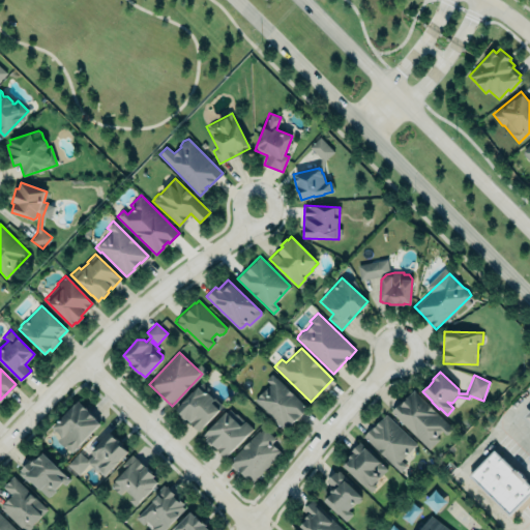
[(269,383),(266,380),(271,374),(306,408),(285,430),(255,400),(269,383)]
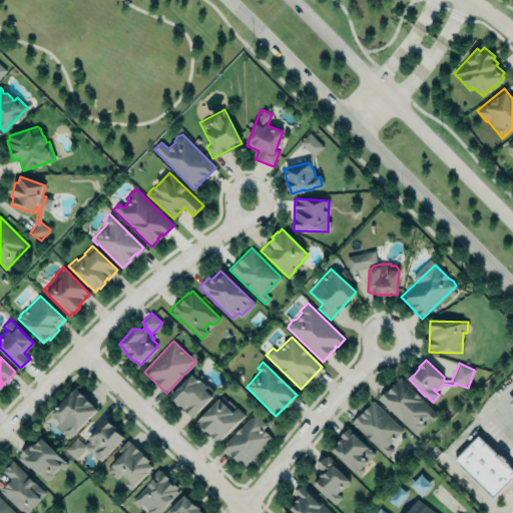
[(171,395),(177,390),(175,389),(191,373),(197,379),(199,377),(208,386),(205,389),(212,396),(192,416),(180,405),(179,405),(174,401),(176,399),(171,395)]
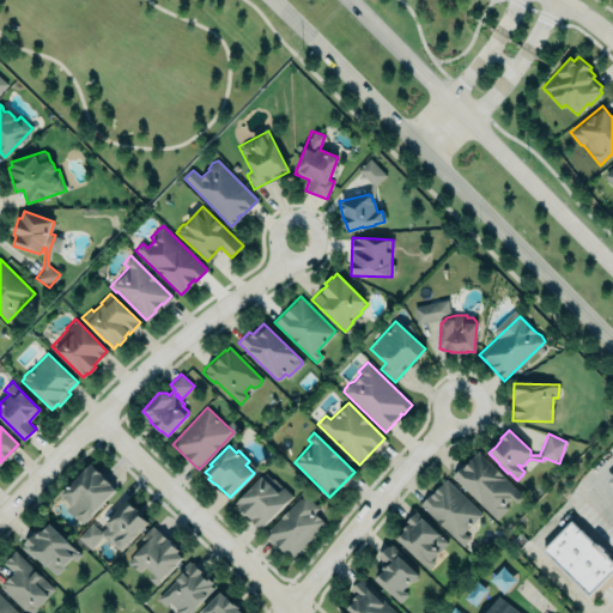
[(451,475),(496,520),(508,508),(504,504),(510,498),(516,502),(523,495),(478,450),(473,455),(474,457),(468,463),(460,471),(457,471),(455,473),(455,472),(451,475)]
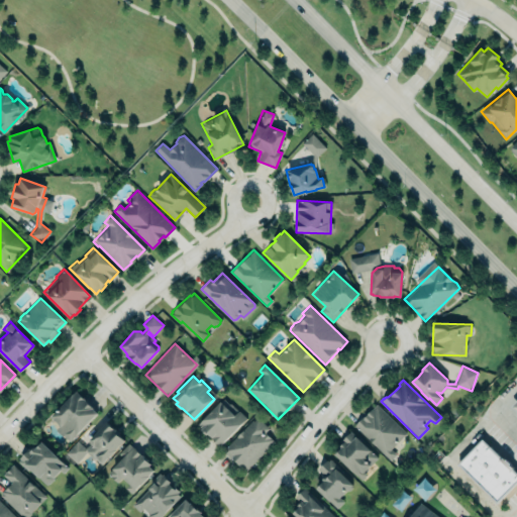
[(50,416),(76,391),(98,413),(70,441),(63,434),(62,435),(56,429),(60,425),(50,416)]
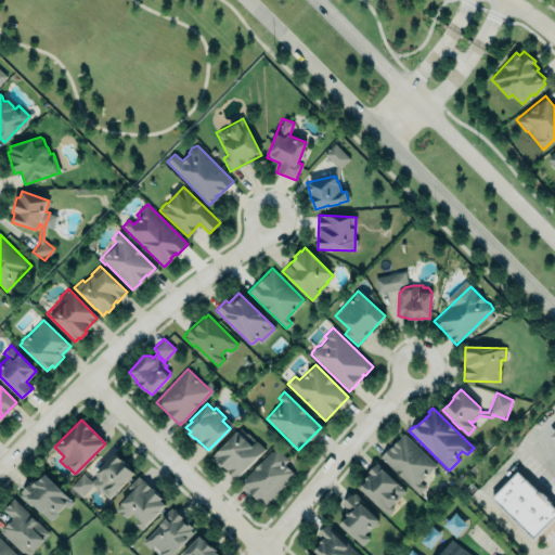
[(256,439),(252,444),(237,430),(214,455),(218,460),(217,461),(222,466),(223,465),(227,468),(226,469),(236,479),(266,449),(256,439)]
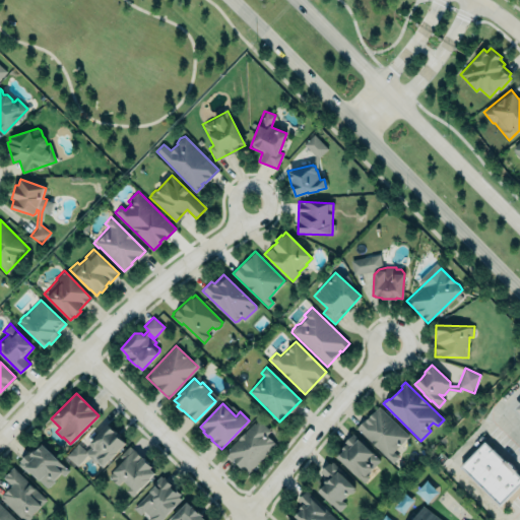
[(356,427),(361,424),(365,417),(380,406),(407,436),(393,452),(397,456),(392,462),(356,427)]
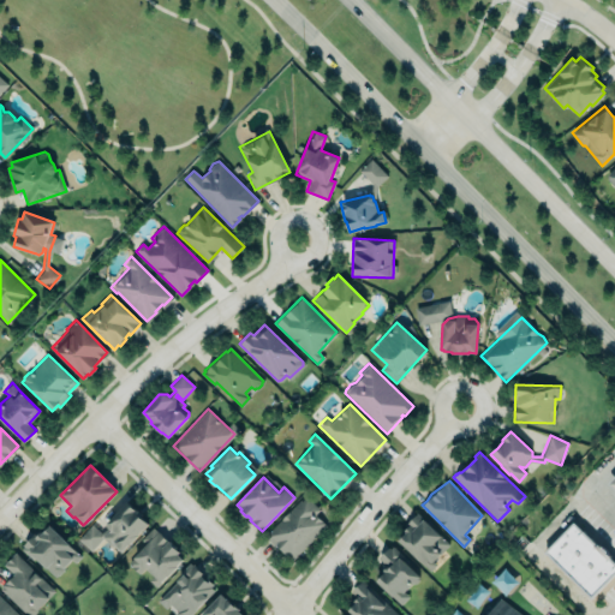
[(306,496),(302,501),(300,499),(264,536),(275,545),(276,544),(279,547),(278,548),(291,561),(326,525),(315,514),(320,509),(306,496)]
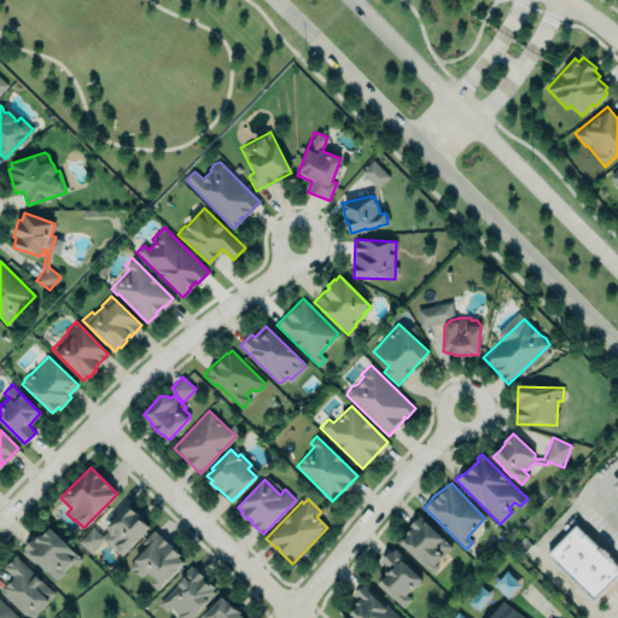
[(79,541),(91,553),(103,540),(112,548),(114,547),(121,554),(149,526),(138,516),(140,514),(128,503),(108,525),(108,529),(108,530),(101,535),(92,526),(79,541)]
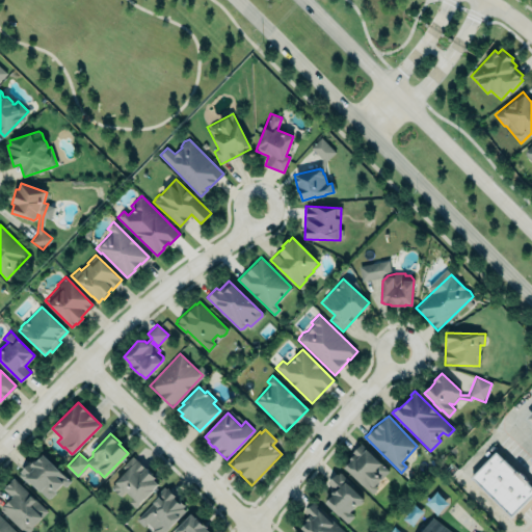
[(370,493),(390,472),(362,446),(342,467),(370,493)]
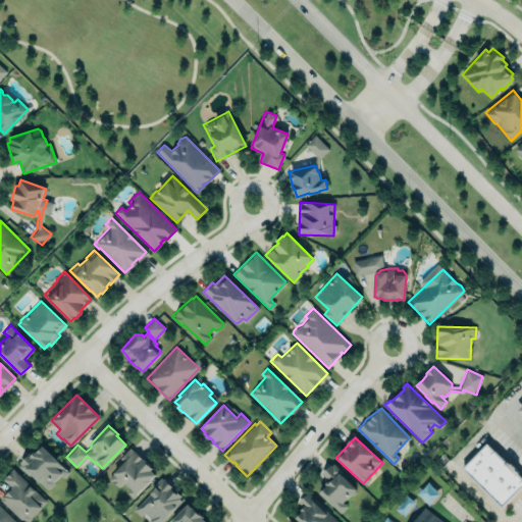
[(47,488),(47,487),(49,487),(53,483),(53,482),(60,475),(63,477),(69,471),(64,467),(59,462),(41,442),(34,450),(33,449),(19,462),(21,464),(19,465),(28,473),(30,471),(47,488)]
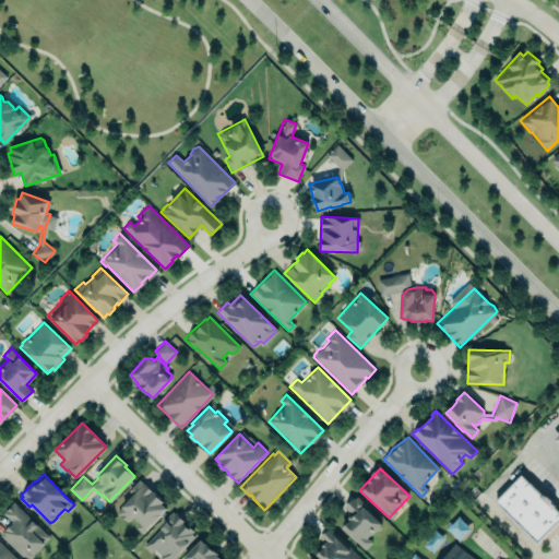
[(537,545),(558,521),(558,510),(521,474),(494,502),(537,545)]
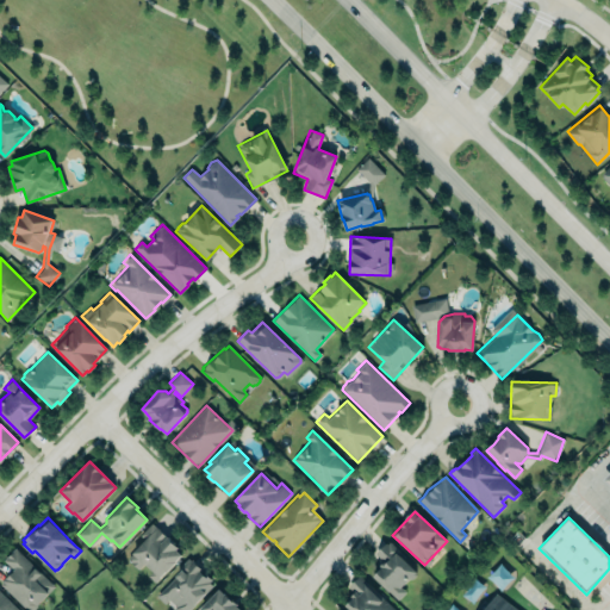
[(151,523),(178,547),(176,549),(181,554),(175,561),(176,561),(160,578),(159,577),(154,582),(148,576),(151,570),(144,564),(138,568),(128,558),(144,540),(139,535),(151,523)]
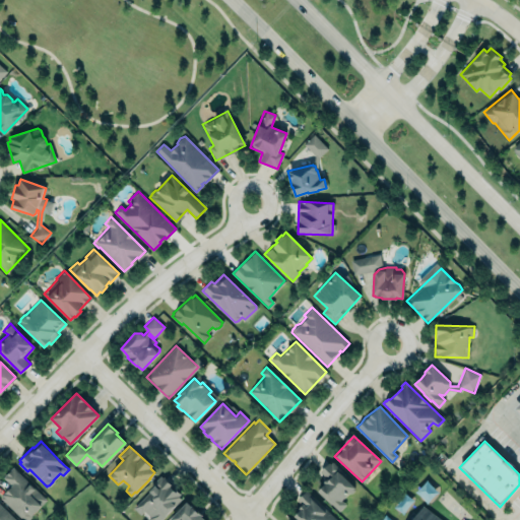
[(338,511),(345,504),(341,500),(347,494),(351,493),(353,491),(352,490),(354,488),(339,471),(341,470),(332,461),(330,463),(329,462),(325,467),(320,471),(325,476),(321,480),(323,482),(322,484),(323,485),(318,491),(338,511)]
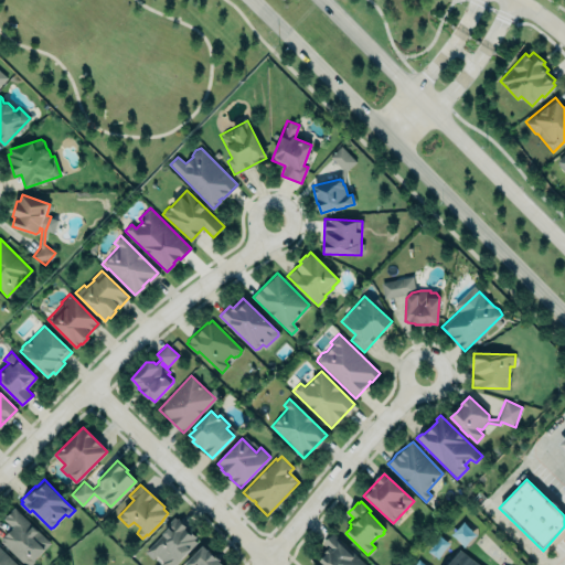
[(4,519),(13,509),(51,543),(29,564),(24,564),(0,541),(13,528),(4,519)]
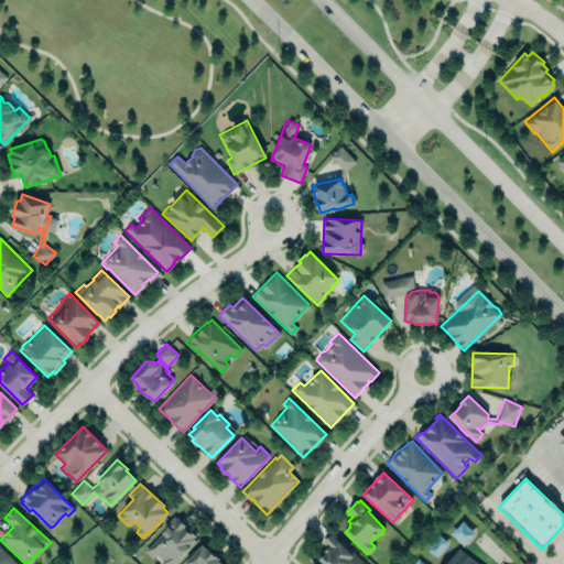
[(143,551),(159,534),(156,533),(173,516),(176,518),(177,517),(185,525),(184,527),(190,532),(191,530),(196,535),(194,538),(196,541),(173,563),(160,563),(159,563),(162,560),(155,554),(152,559),(143,551)]
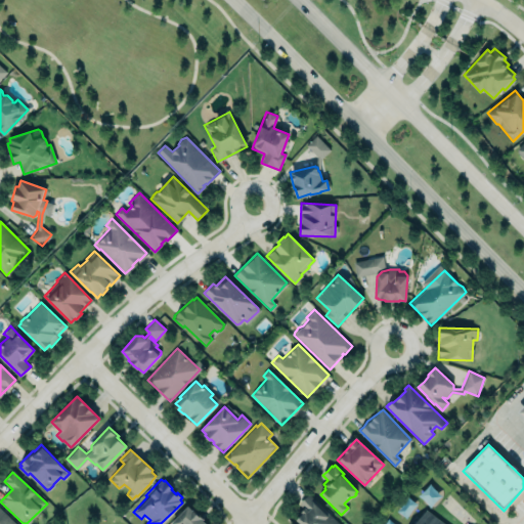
[(308,494),(339,523),(301,523),(297,520),(304,513),(302,512),(305,509),(299,504),(308,494)]
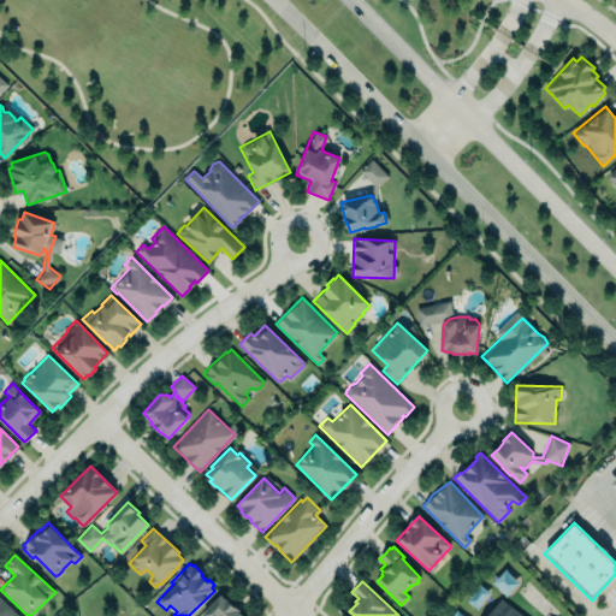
[(221,594),(238,610),(244,615),(201,615),(221,594)]
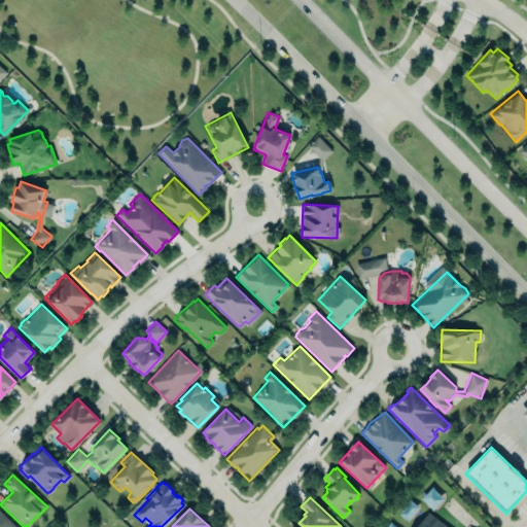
[(416,526),(428,512),(449,526),(416,526)]
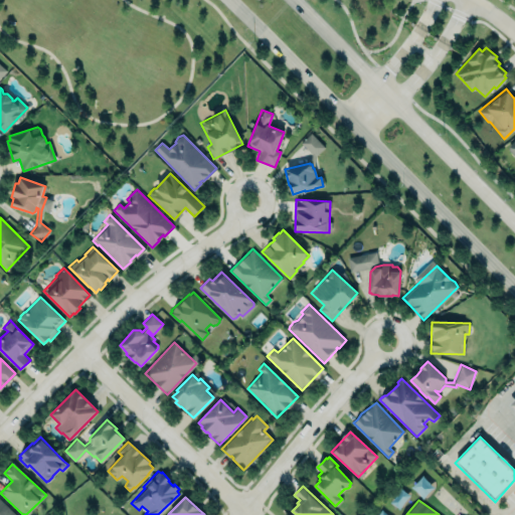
[(0,514),(14,514),(0,501),(0,514)]
